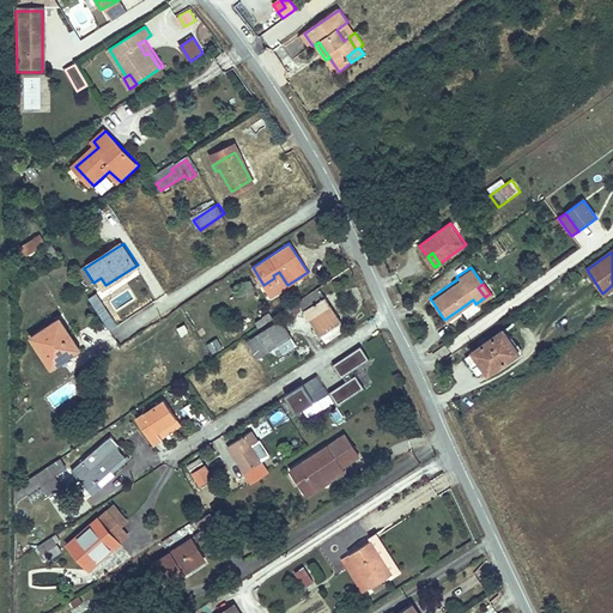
[(344,319),(338,309),(335,310),(333,307),(334,304),(328,293),(322,285),(302,298),(326,334),(329,332),(332,335),(346,326),(341,320),(344,319)]
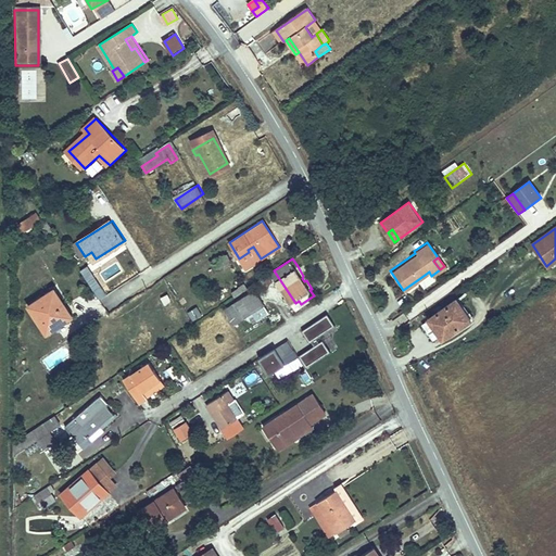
[(49,283),(26,298),(48,332),(74,315),(62,297),(59,299),(49,283)]
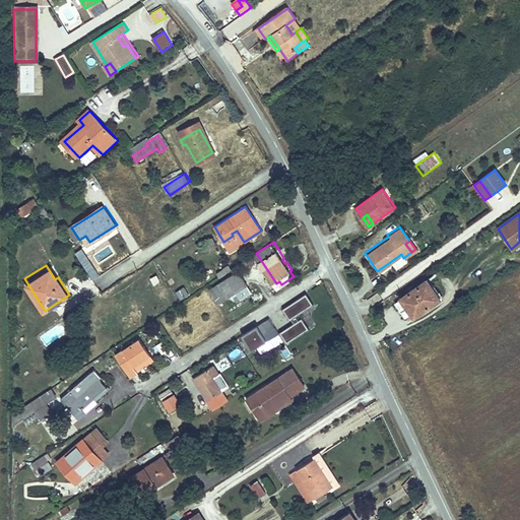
[(233,276),(217,285),(226,300),(242,290),(233,276)]
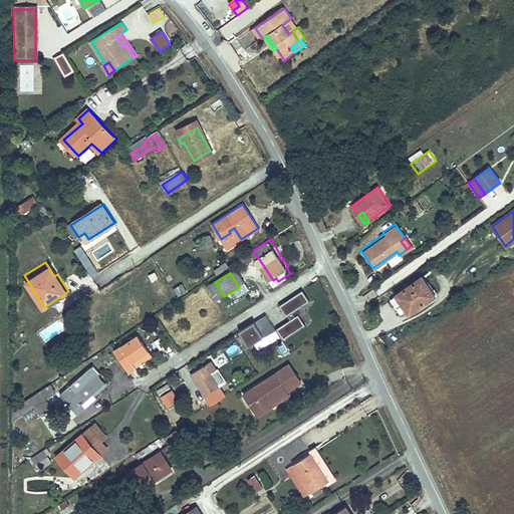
[(436,296),(422,277),(396,295),(410,314),(436,296)]
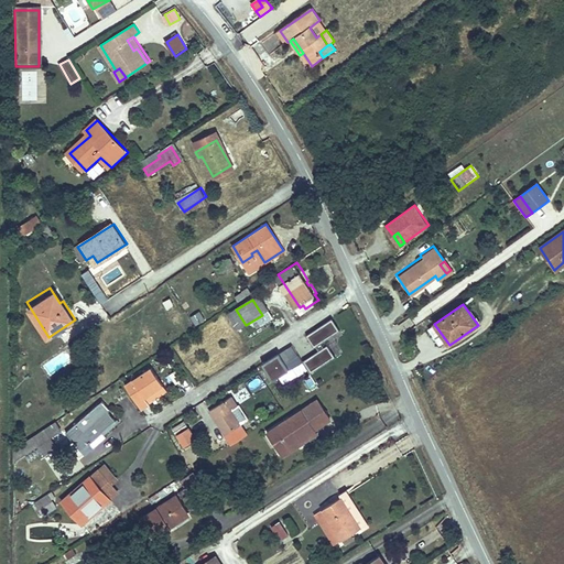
[(322,339),(340,327),(333,315),(306,333),(315,345),(316,344),(320,348),(303,358),(312,370),(336,355),(328,342),(324,344),(322,339)]
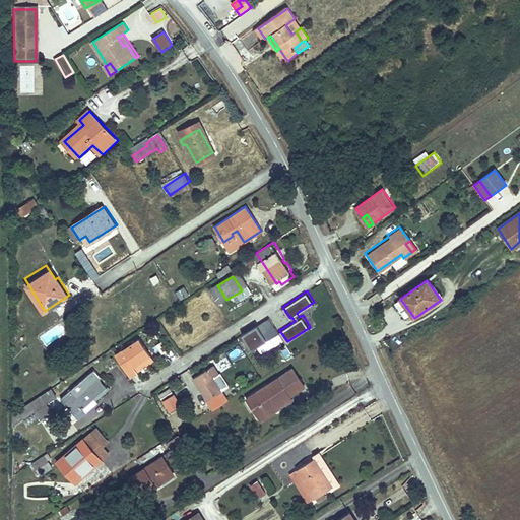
[(267,338),(257,323),(242,333),(251,348),(267,338)]
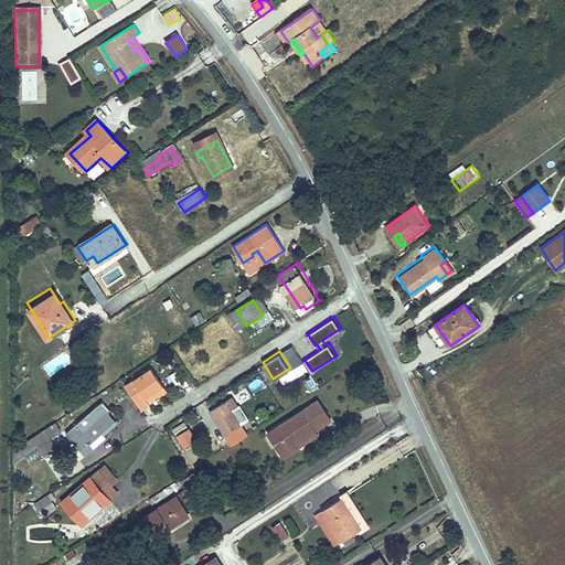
[(308,366),(300,354),(291,360),(299,373),(308,366)]
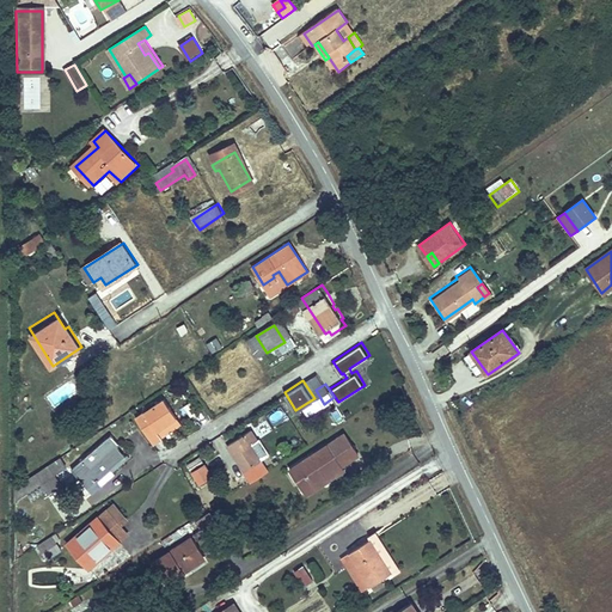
[(136,416),(148,434),(177,416),(165,398),(136,416)]
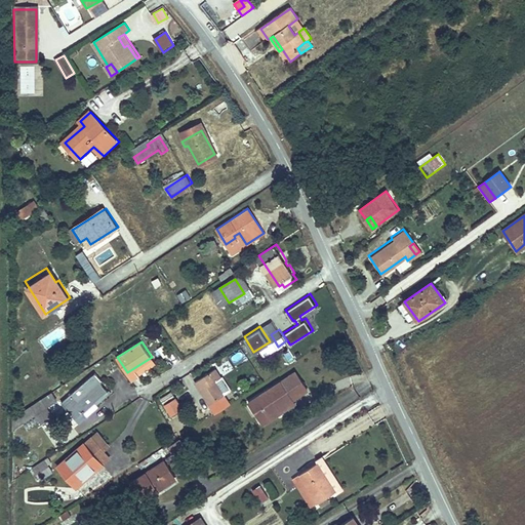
[(289,364),(295,361),(290,350),(283,353),(289,364)]
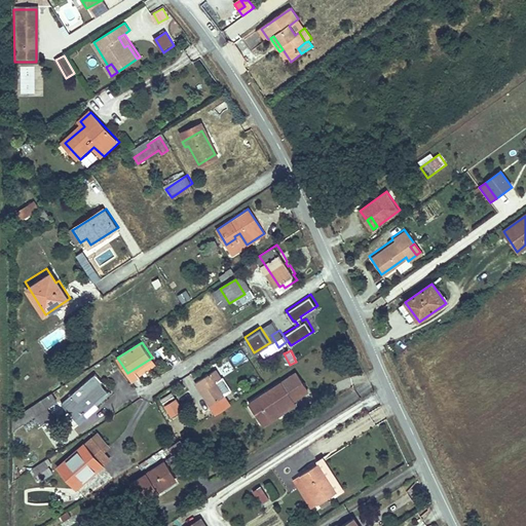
[(216,369),(196,381),(211,404),(224,395),(216,381),(221,377),(216,369)]
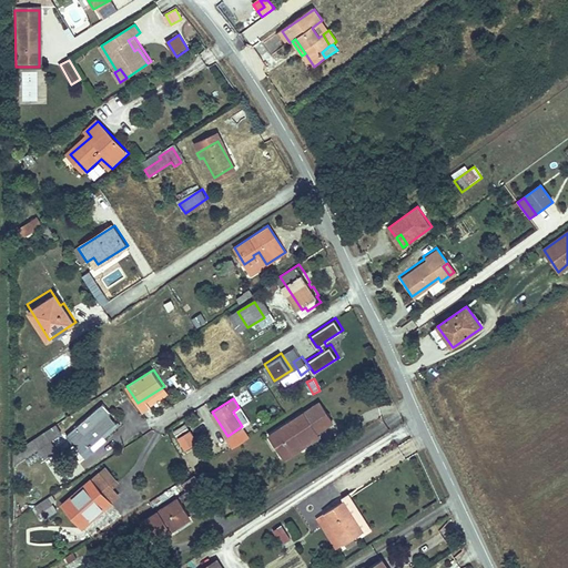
[(91,454),(99,447),(94,442),(118,421),(111,413),(113,411),(104,401),(72,432),(91,454)]
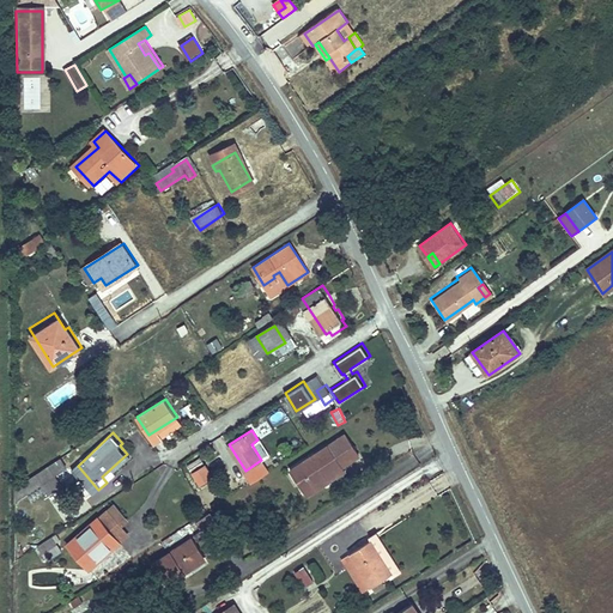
[(344,434),(337,438),(349,457),(356,453),(344,434)]
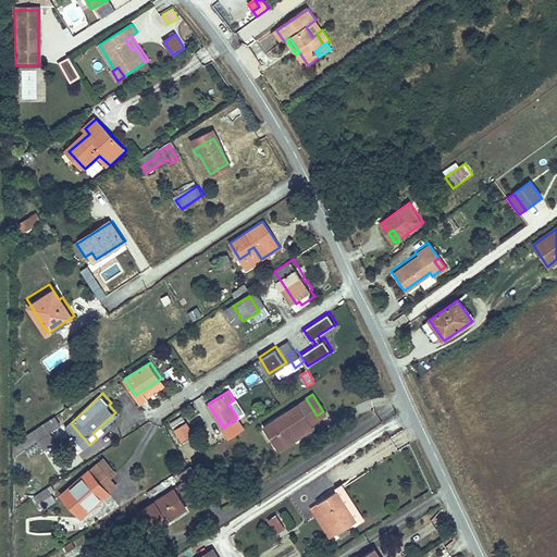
[(234,399),(229,404),(237,418),(246,412),(237,398),(234,399)]
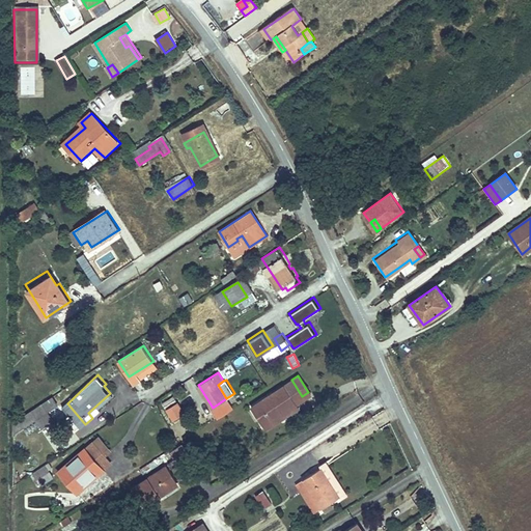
[(250,406),(260,422),(280,410),(283,414),(298,406),(295,401),(302,396),(291,380),(250,406)]
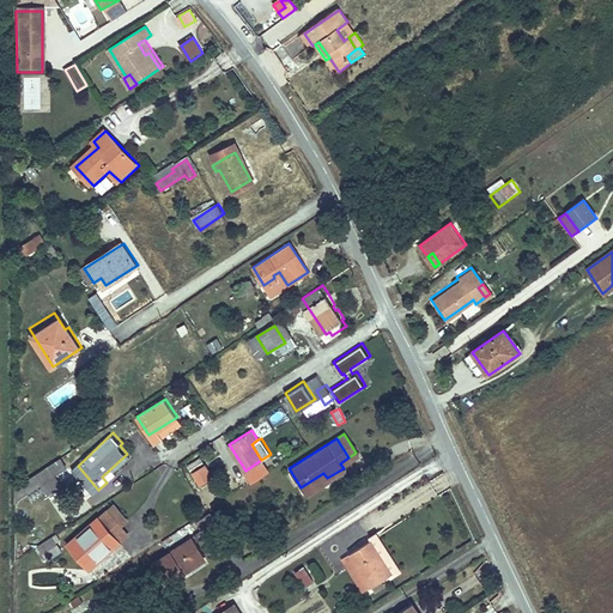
[(50,463),(19,484),(28,493),(58,473),(50,463)]
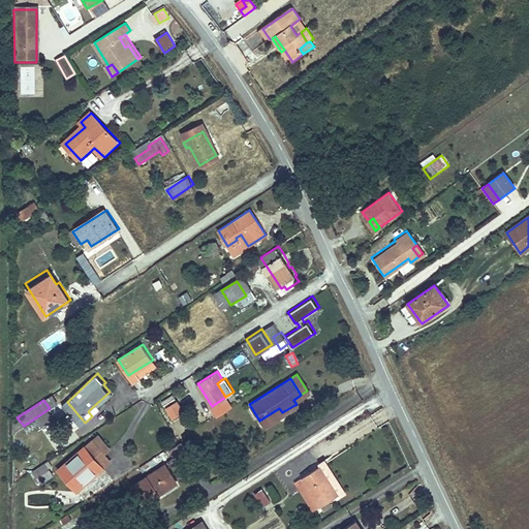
[(177,400),(166,406),(173,417),(183,410),(177,400)]
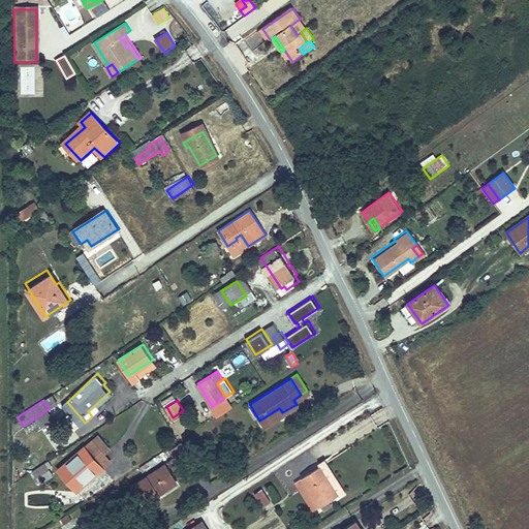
[(279,408),(259,421),(262,426),(282,412),(279,408)]
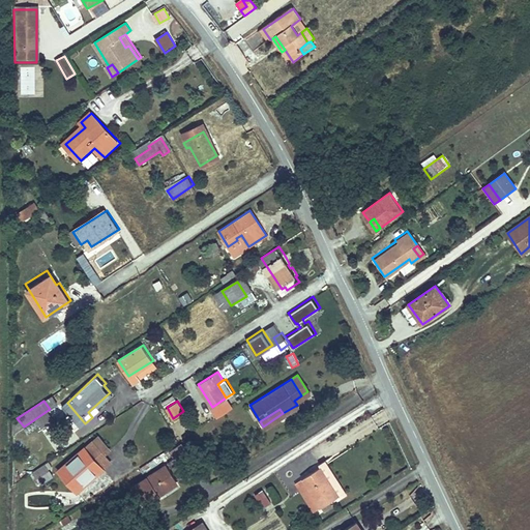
[(91,441),(84,447),(102,468),(110,462),(91,441)]
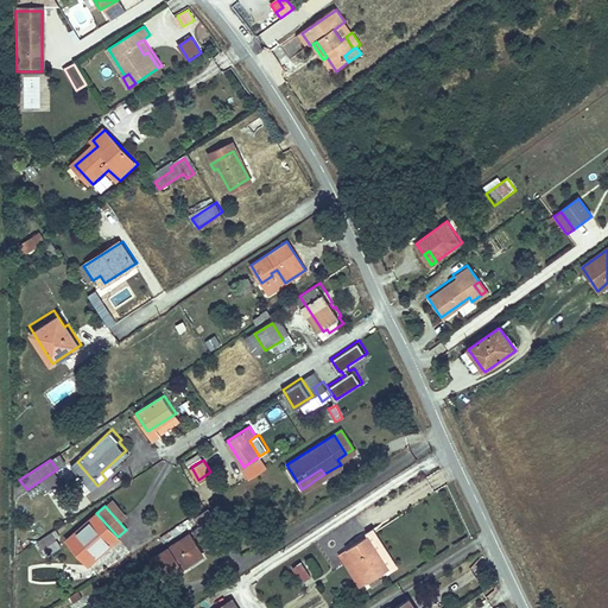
[(118,537),(96,513),(69,537),(89,562),(118,537)]
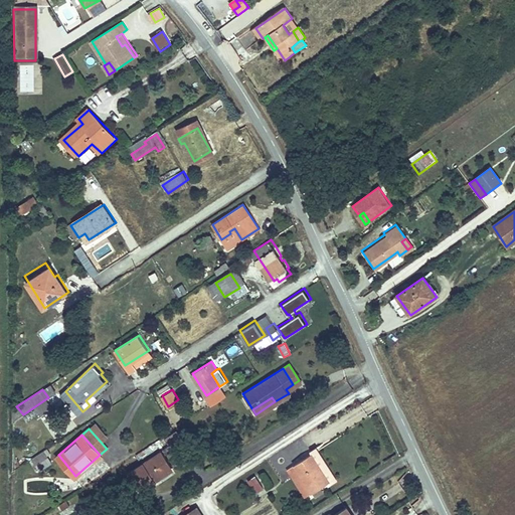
[(35,455),(37,444),(26,442),(24,453),(35,455)]
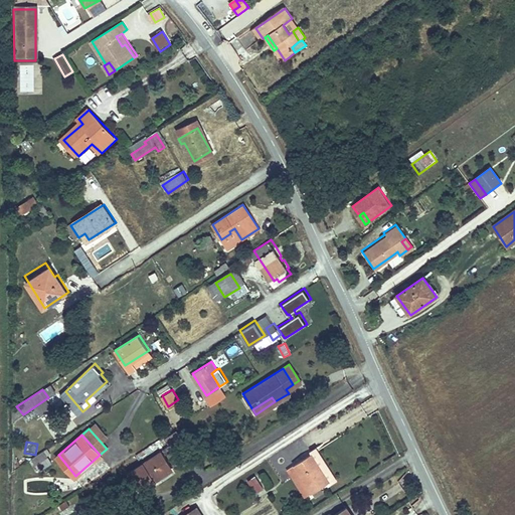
[(140,492),(155,482),(152,477),(171,465),(162,451),(128,473),(140,492)]
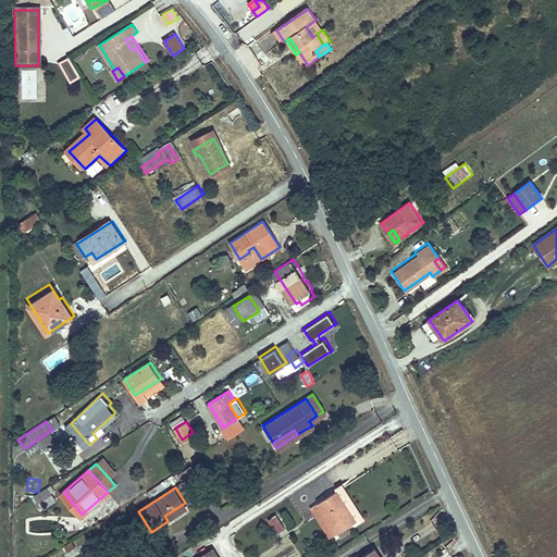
[(335,491),(317,503),(335,532),(354,520),(335,491)]
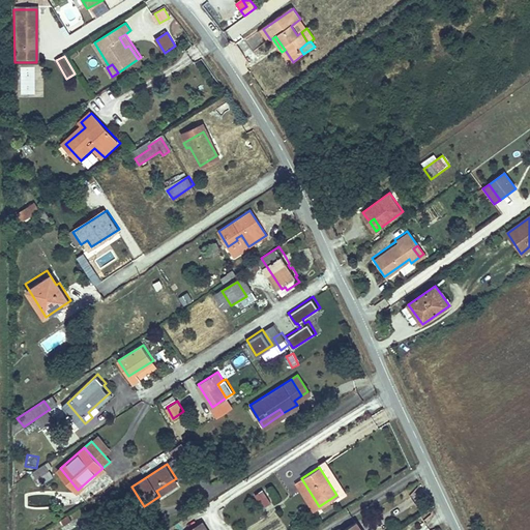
[(50,469),(38,476),(43,483),(55,475),(50,469)]
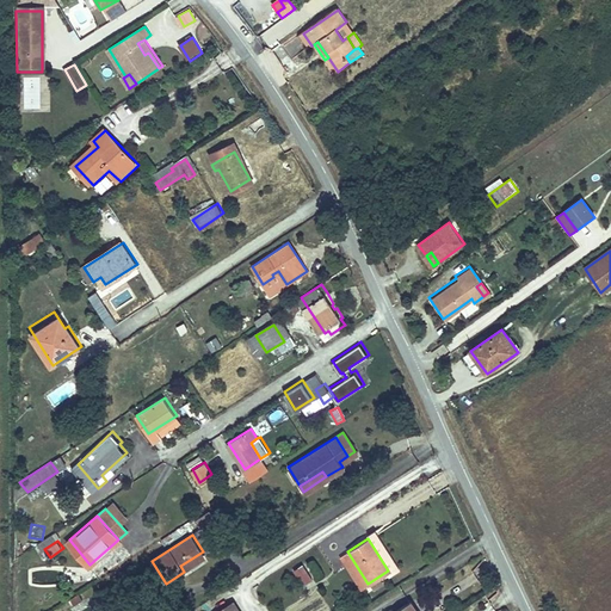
[(180,566),(184,572),(207,559),(203,551),(180,566)]
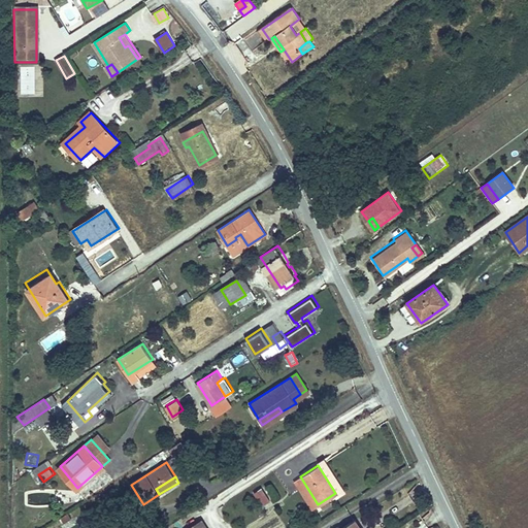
[(272,482),(263,487),(272,502),(282,498),(272,482)]
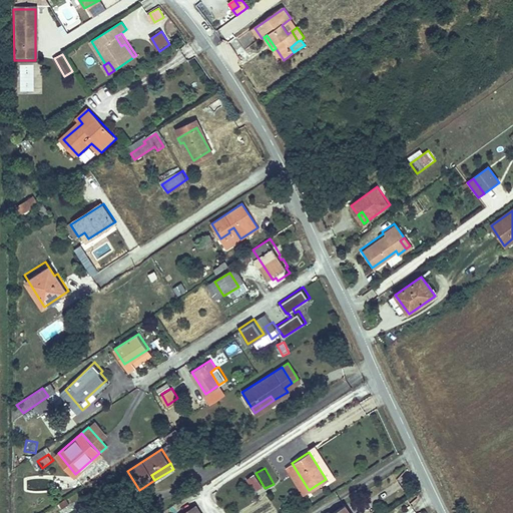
[(247,477),(252,491),(262,488),(257,474),(247,477)]
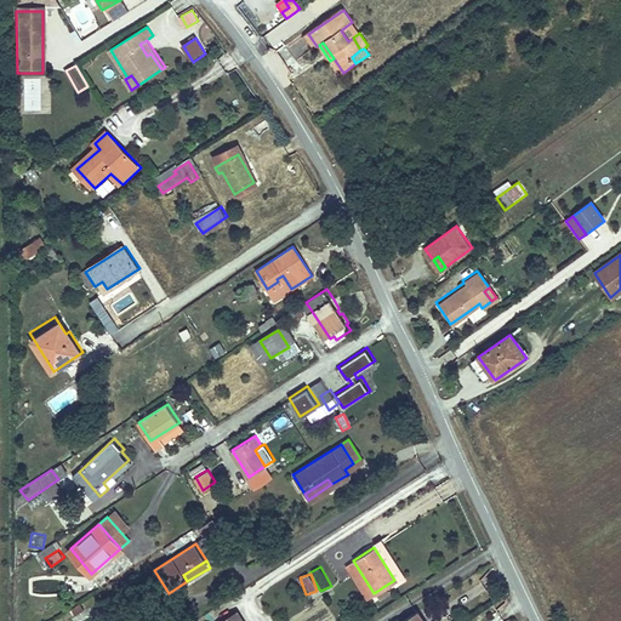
[(425,620),(419,610),(400,620),(425,620)]
